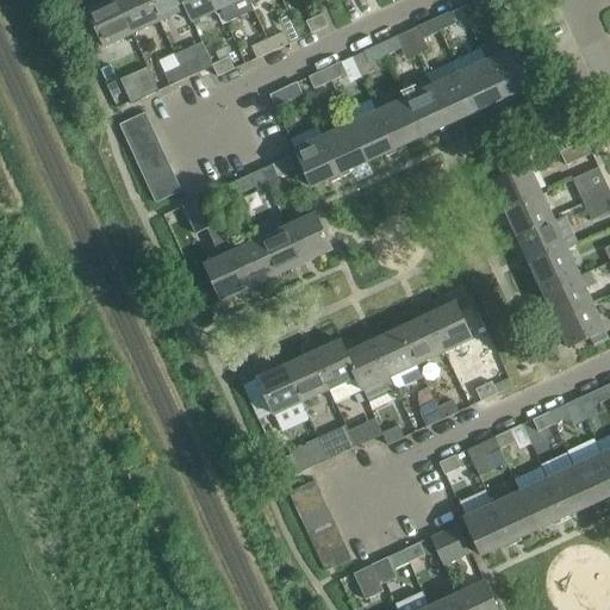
[(106,48),(134,35),(117,0),(111,0),(88,11),(106,48)]
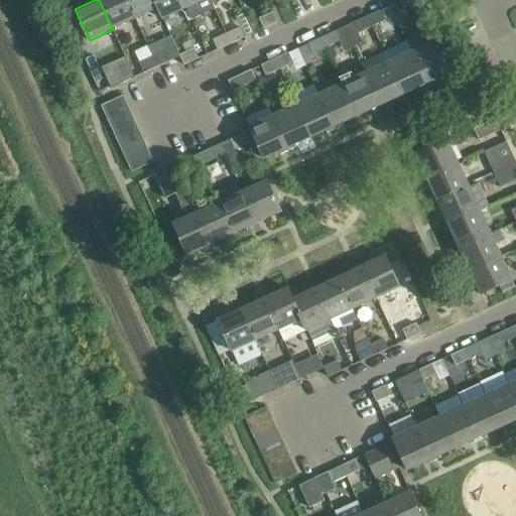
[(99,0),(113,29),(136,18),(127,0),(99,0)]
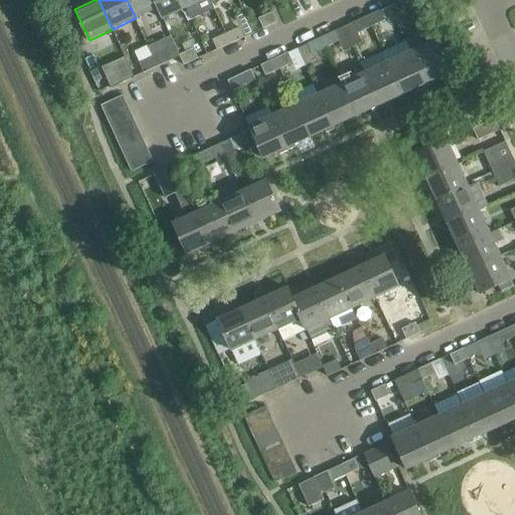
[(154,0),(127,0),(136,18),(158,8),(154,0)]
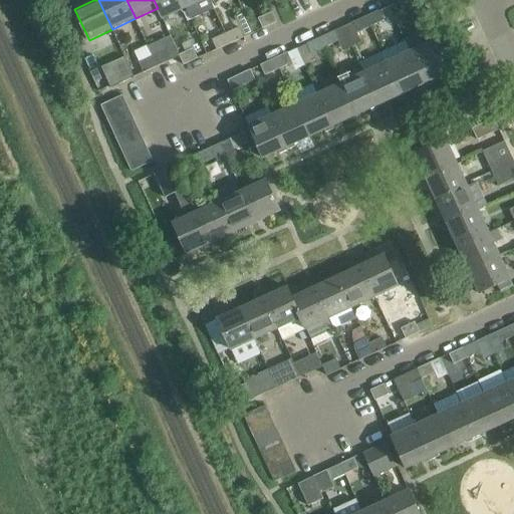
[(163,19),(187,8),(182,0),(154,0),(158,8),(163,19)]
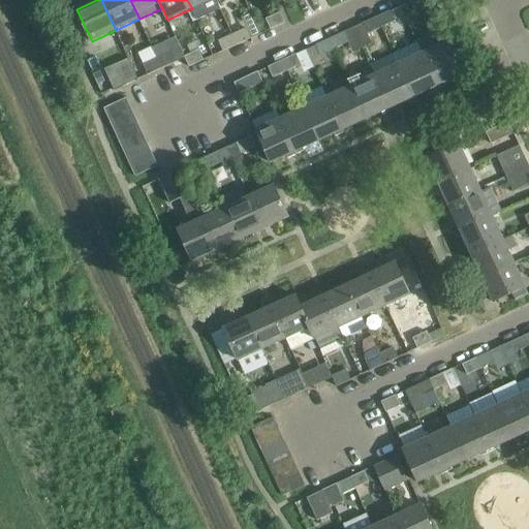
[(187,0),(192,8),(210,0),(187,0)]
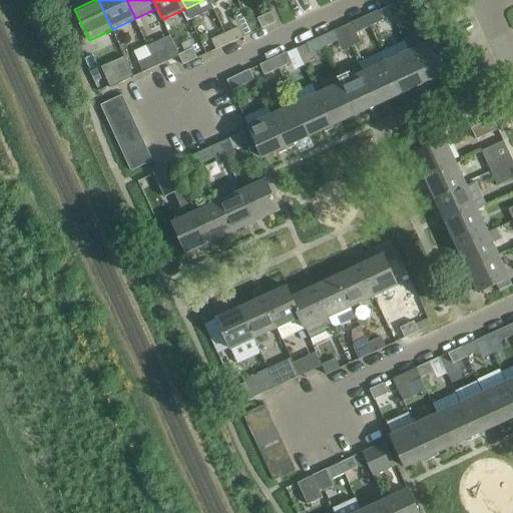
[(417,5),(414,0),(401,0),(398,2),(403,11),(417,5)]
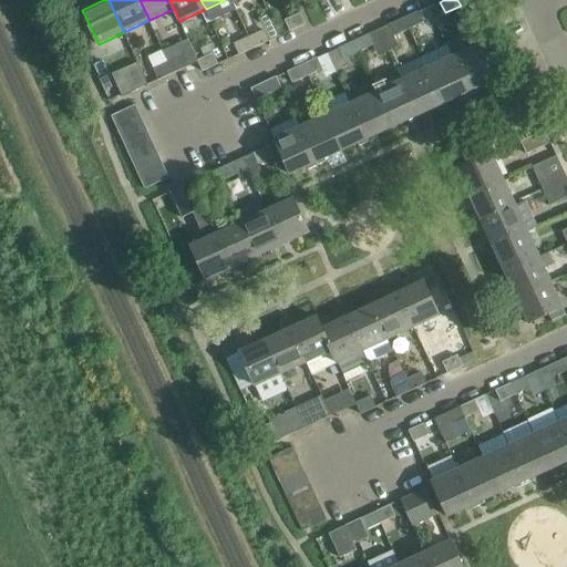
[(404,18),(409,29),(424,22),(419,11),(404,18)]
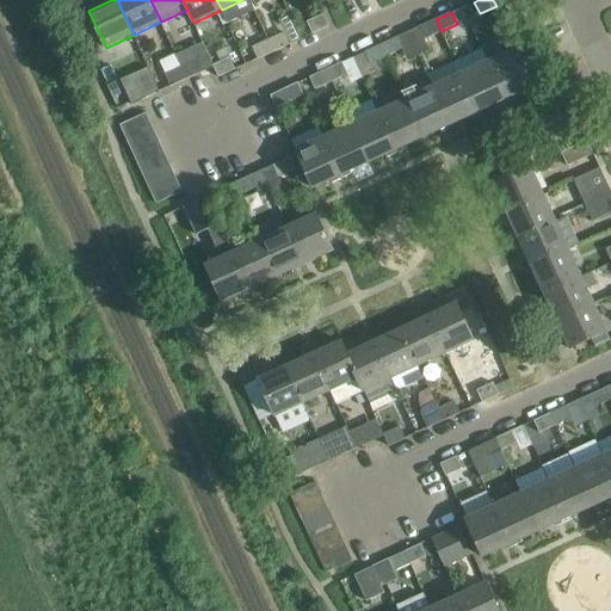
[(308,22),(313,34),(329,26),(323,14),(308,22)]
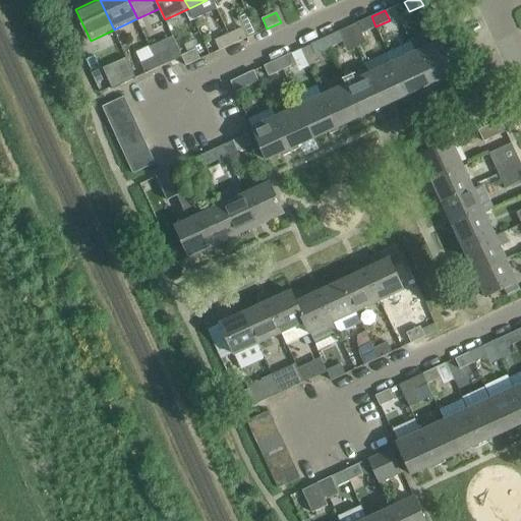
[(362,34),(375,26),(371,16),(357,23),(362,34)]
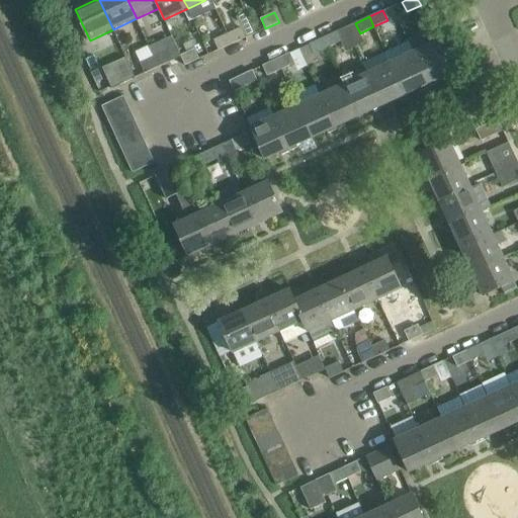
[(233,44),(246,37),(242,27),(228,33),(233,44)]
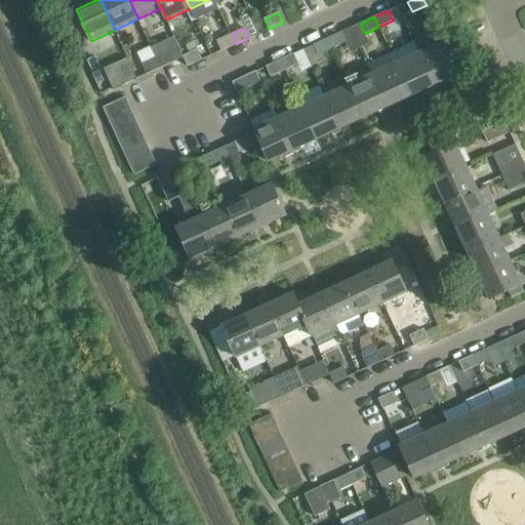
[(327,39),(332,49),(346,42),(341,32),(327,39)]
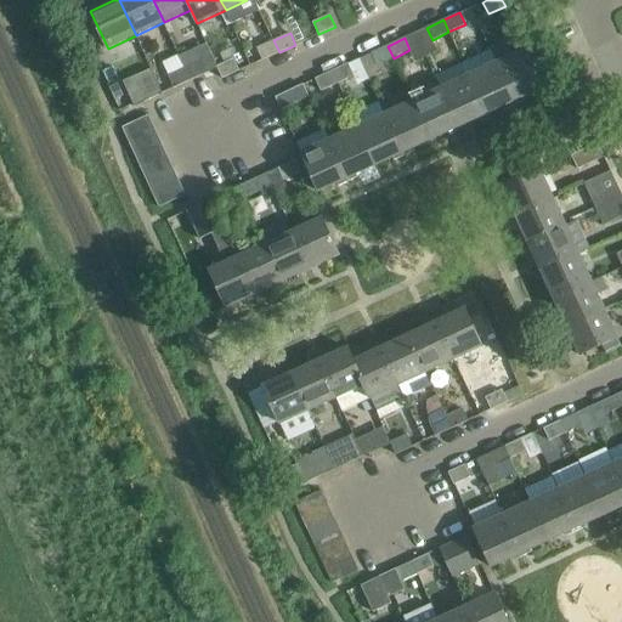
[(263,61),(280,52),(273,40),(258,49),(263,61)]
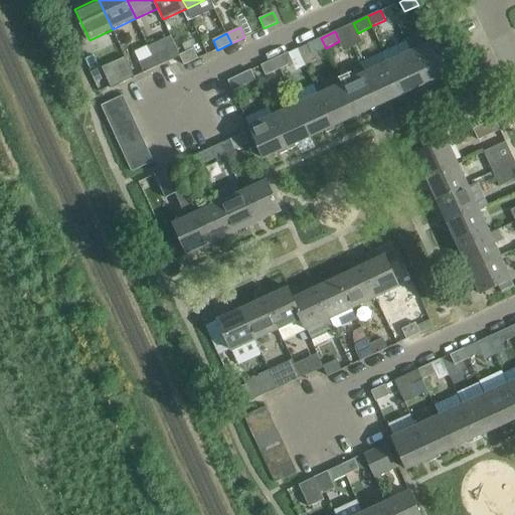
[(405,40),(411,52),(426,87),(436,82),(435,79),(450,73),(435,41),(421,47),(415,35),(405,40)]
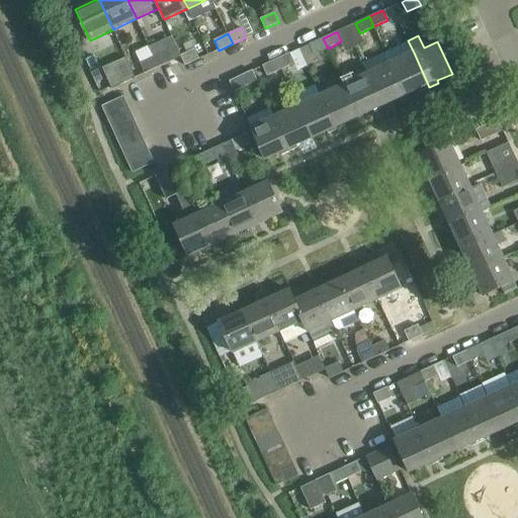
[(314,55),(328,49),(323,38),(310,45),(314,55)]
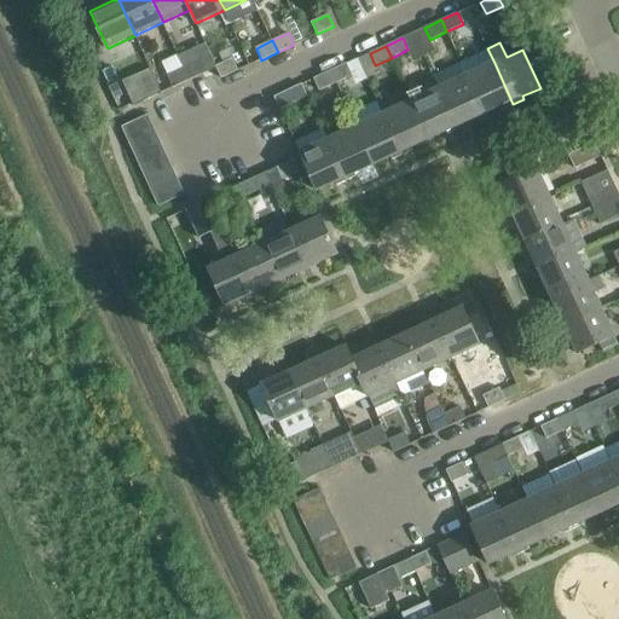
[(221,79),(238,70),(233,58),(217,67),(221,79)]
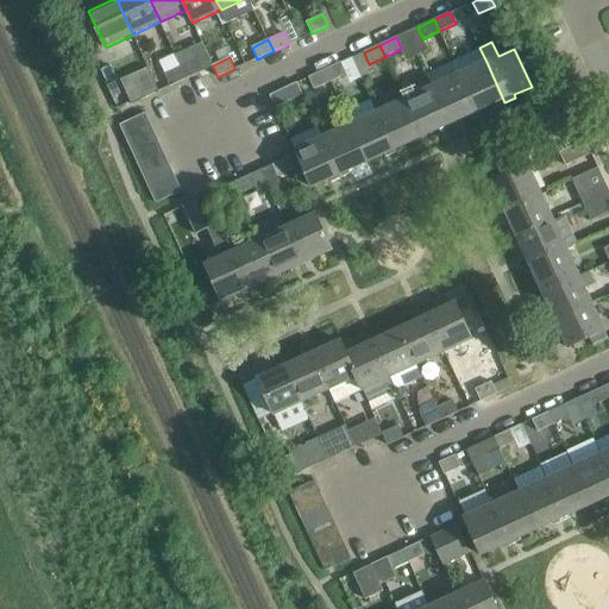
[(187,79),(202,71),(198,60),(181,67),(187,79)]
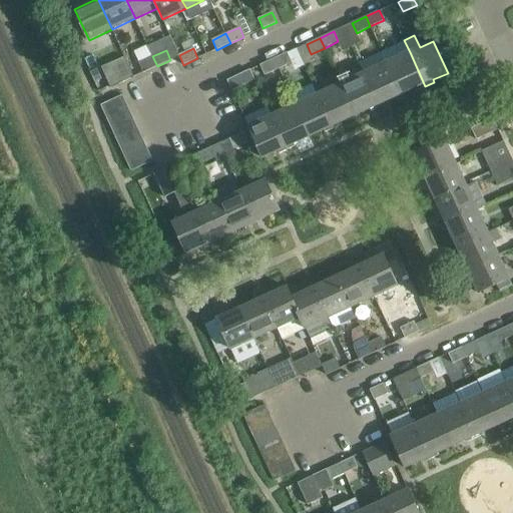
[(274,59),(279,69),(292,62),(288,52),(274,59)]
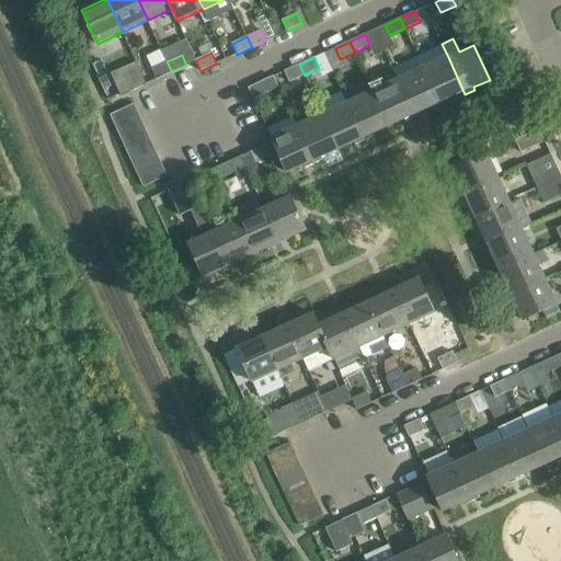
[(439,103),(423,68),(418,57),(393,68),(399,80),(398,80),(415,117),(424,113),(423,110),(439,103)]
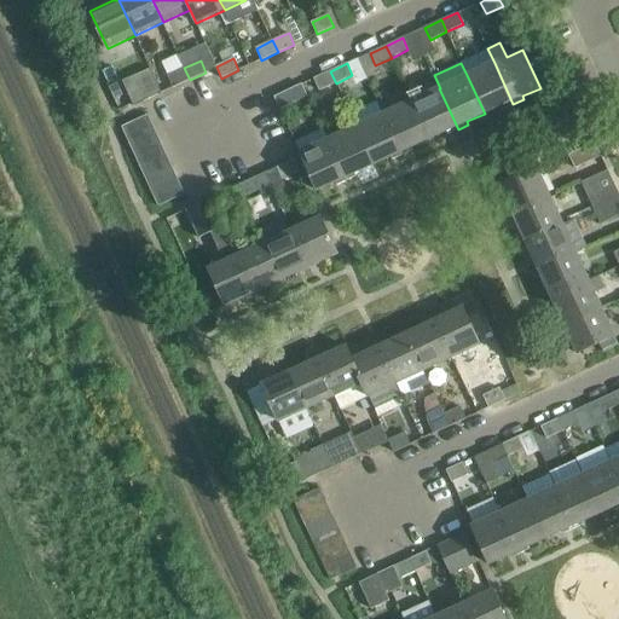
[(503,109),(513,104),(495,63),(467,75),(485,114),(502,105),(503,109)]
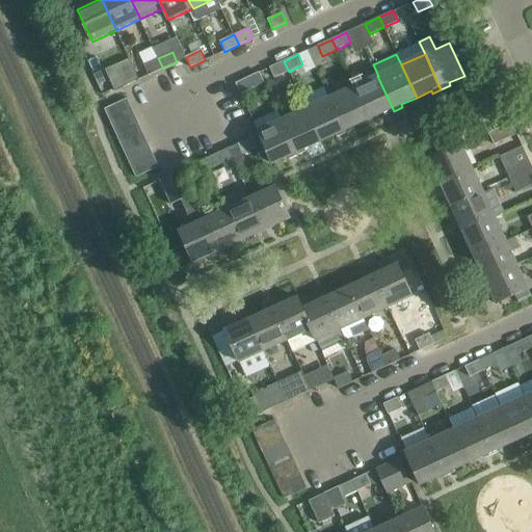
[(149,75),(163,69),(158,58),(144,64),(149,75)]
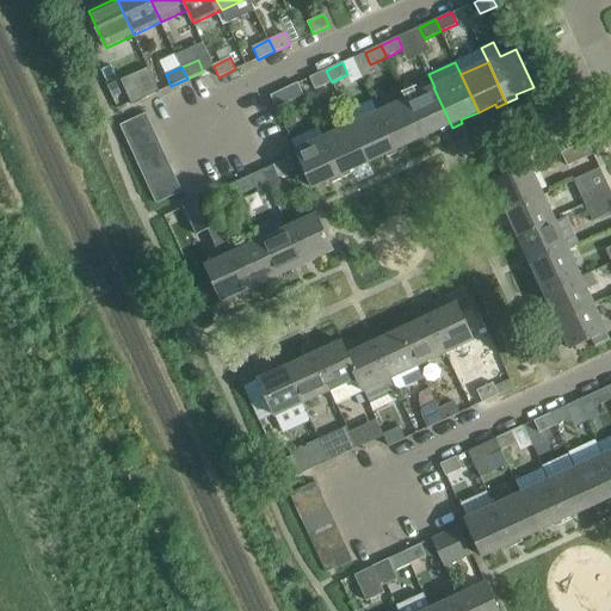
[(315,90),(332,82),(326,71),(310,78),(315,90)]
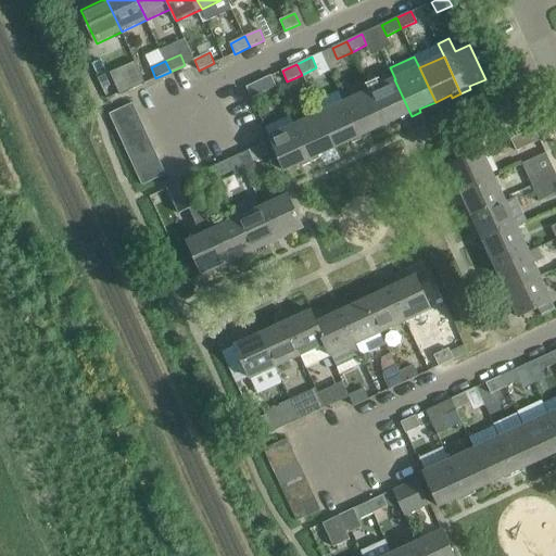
[(98,78),(103,89),(111,86),(105,75),(98,78)]
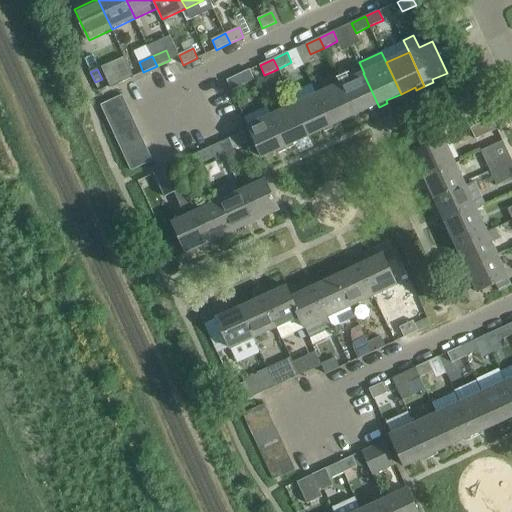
[(111,87),(124,81),(120,71),(106,78),(111,87)]
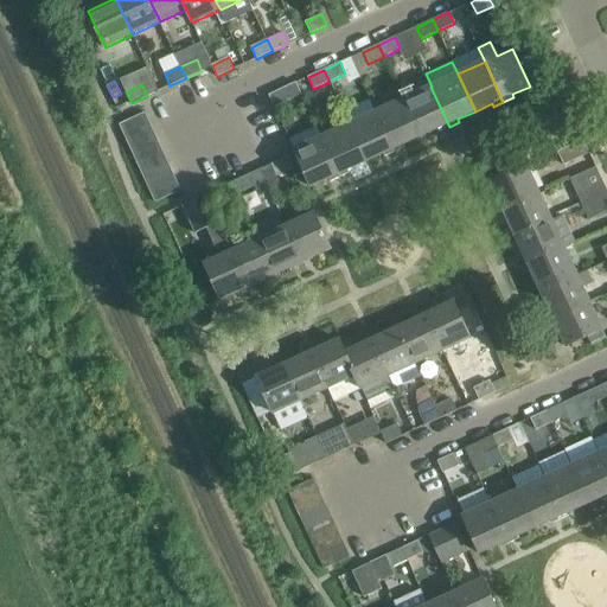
[(439,132),(449,127),(430,87),(403,98),(421,136),(438,128),(439,132)]
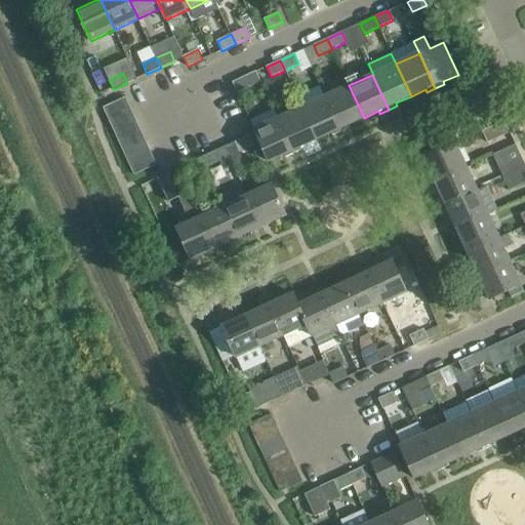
[(233,82),(238,92),(251,86),(247,76),(233,82)]
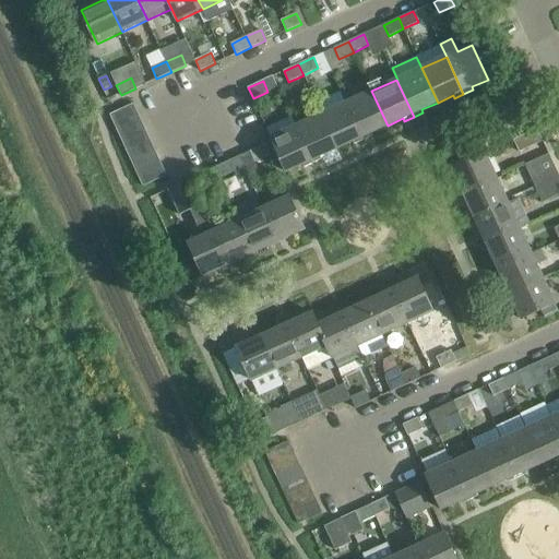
[(371,132),(388,126),(371,91),(346,103),(364,140),(373,135),(371,132)]
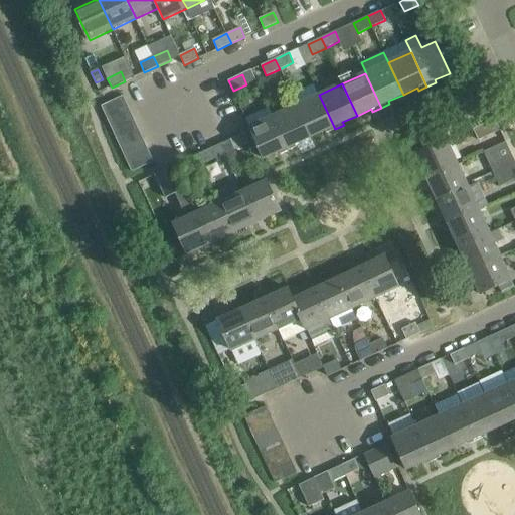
[(327,133),(335,129),(319,95),(297,105),(311,137),(325,130),(327,133)]
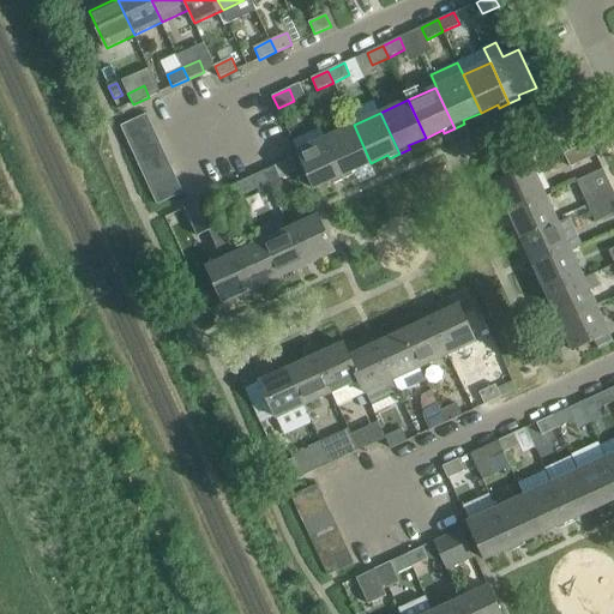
[(127,139),(154,127),(148,114),(121,126),(127,139)]
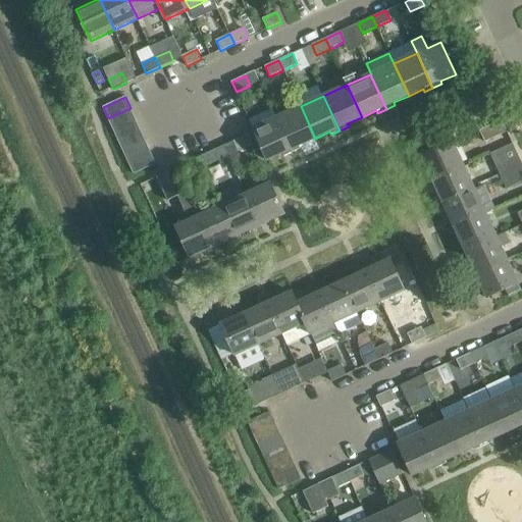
[(301,146),(315,139),(301,106),(277,117),(293,152),(302,148),(301,146)]
